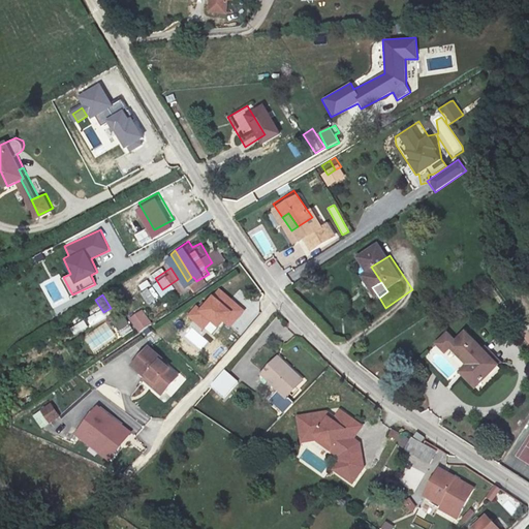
[(144,322),(155,314),(146,302),(134,309),(144,322)]
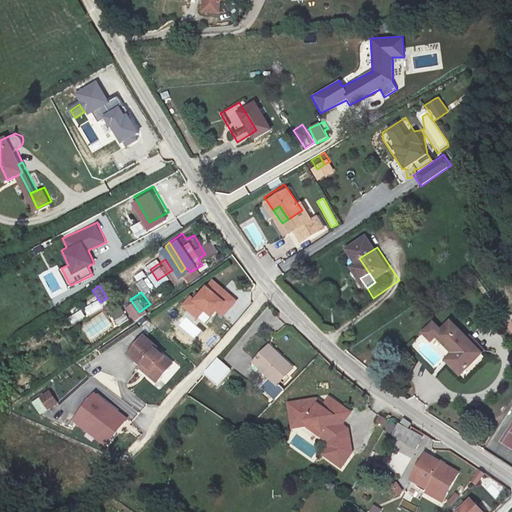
[(116,325),(128,321),(122,307),(110,311),(116,325)]
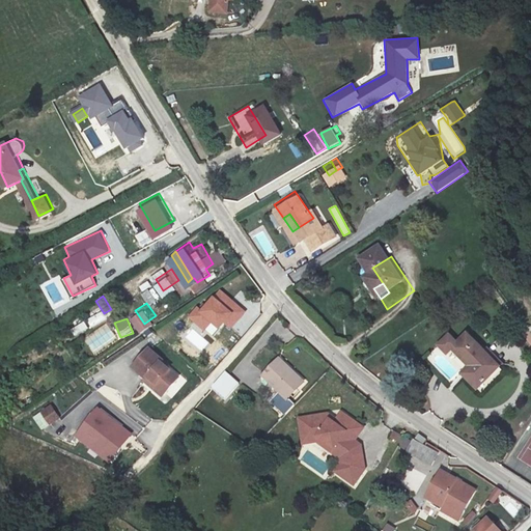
[(502,367),(470,334),(460,343),(452,335),(441,345),(449,354),(453,348),(472,367),(465,374),(479,389),(502,367)]
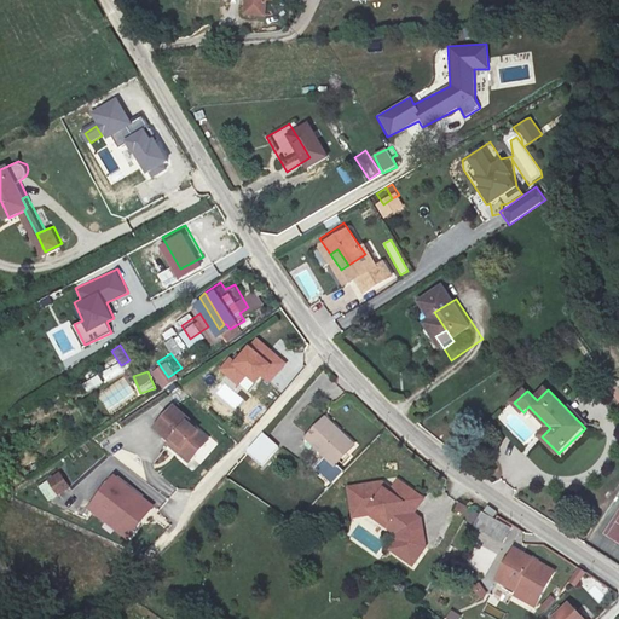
[(172,429),(194,449),(208,432),(187,415),(189,411),(175,400),(157,422),(168,432),(172,429)]
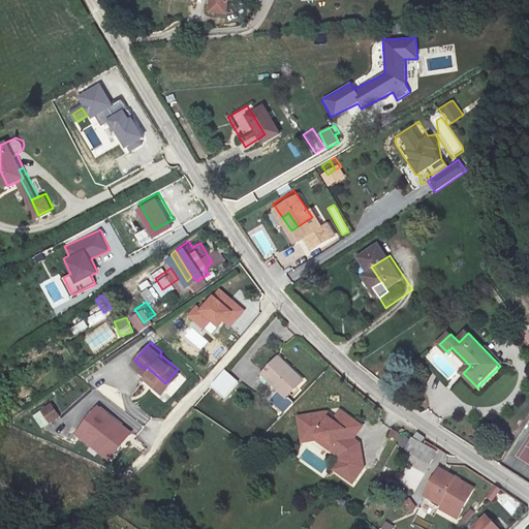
[(287,408),(298,397),(289,391),(304,374),(281,354),(266,371),(280,383),(276,389),(280,392),(275,398),(287,408)]
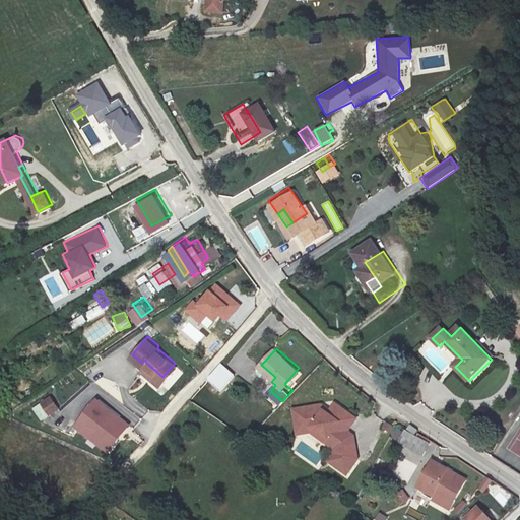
[(229,368),(218,359),(206,373),(217,382),(229,368)]
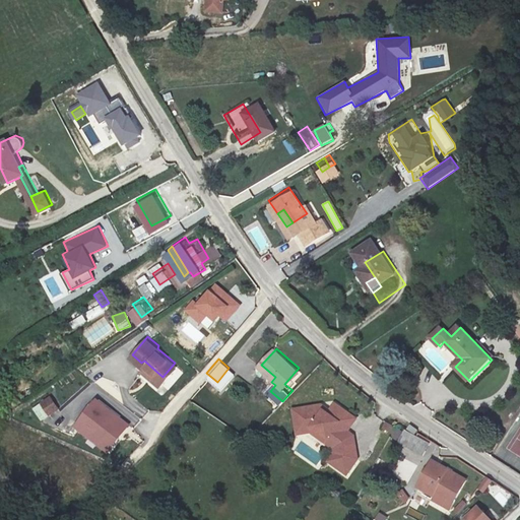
[(144,361),(141,363),(140,366),(159,382),(163,377),(144,361)]
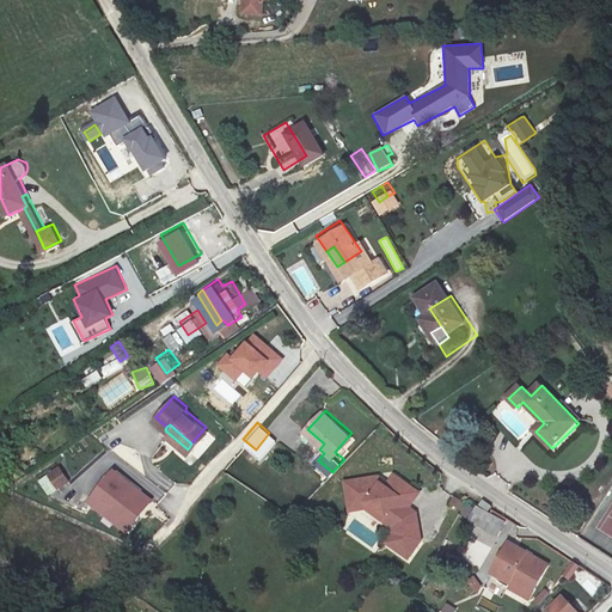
[(63,459),(50,469),(61,482),(74,472),(63,459)]
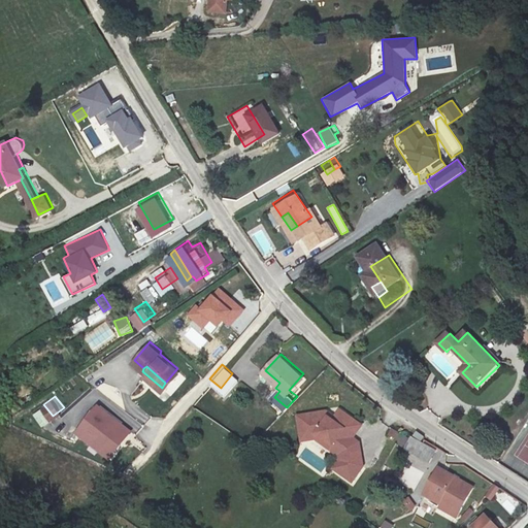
[(110,460),(133,429),(96,402),(73,433),(110,460)]
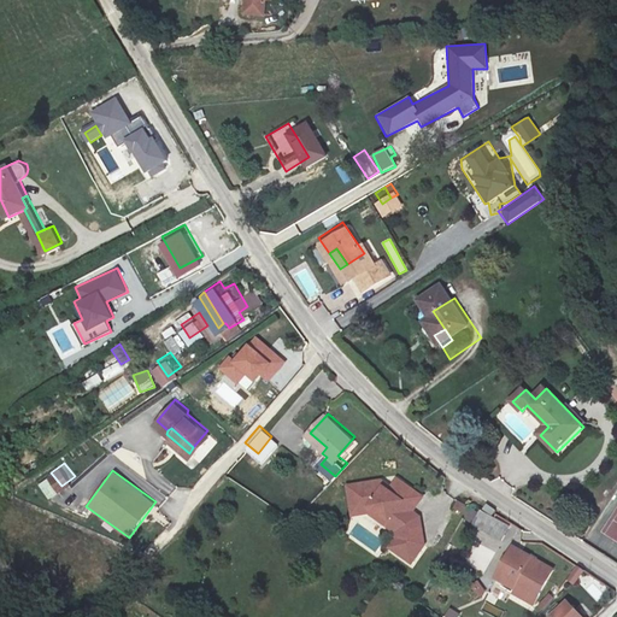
[(380,480),(356,482),(358,506),(372,505),(399,527),(400,539),(411,548),(403,558),(410,564),(424,546),(421,518),(415,512),(425,498),(401,479),(392,489),(380,480)]
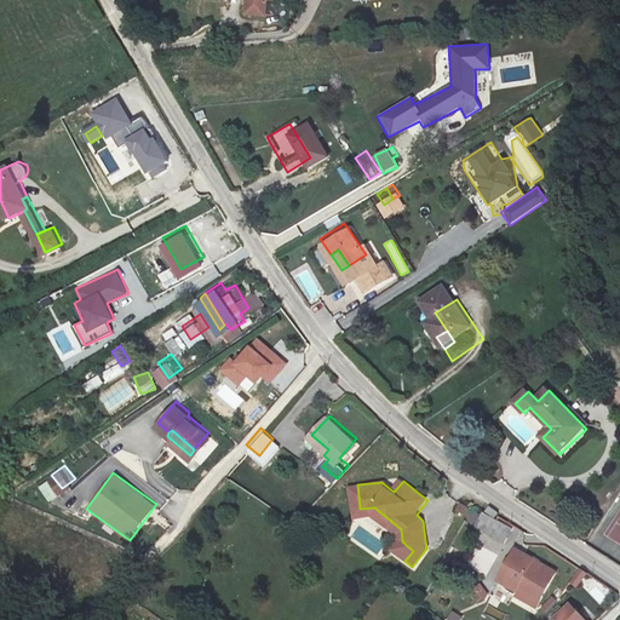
[(360,509),(357,484),(351,484),(354,515),(372,514),(397,534),(397,540),(390,549),(405,561),(413,551),(402,541),(401,529),(374,507),(360,509)]
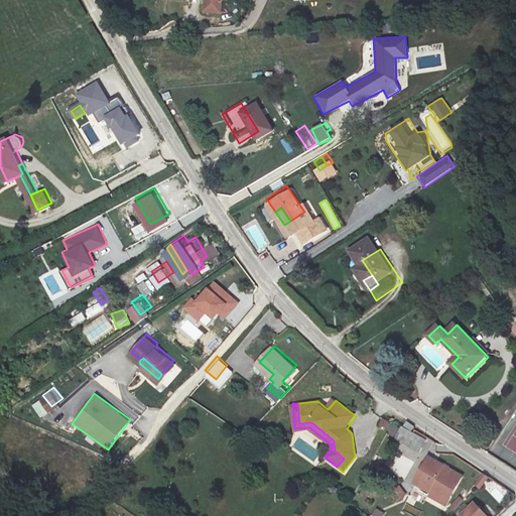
[(379,411),(376,418),(381,420),(385,414),(379,411)]
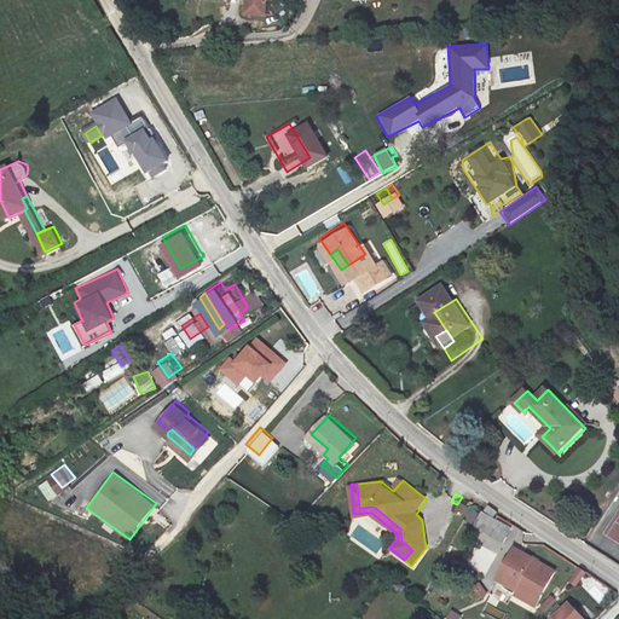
[(462,497),(457,504),(466,509),(469,502),(462,497)]
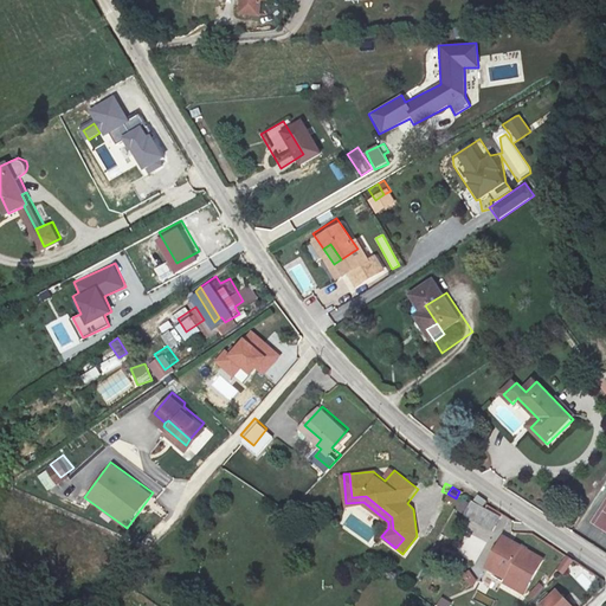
[(489,502),(479,496),(476,501),(485,507),(489,502)]
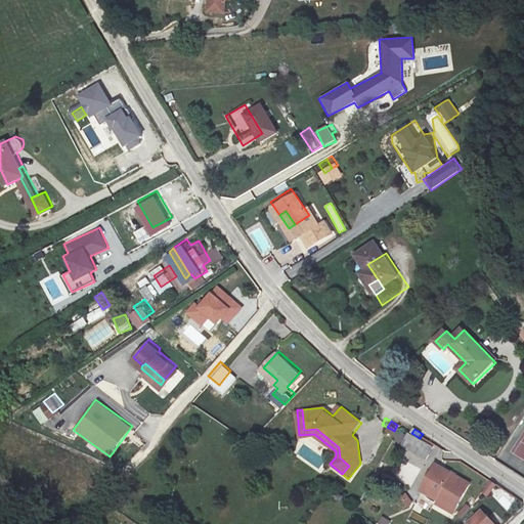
[(410,435),(403,446),(427,460),(434,448),(410,435)]
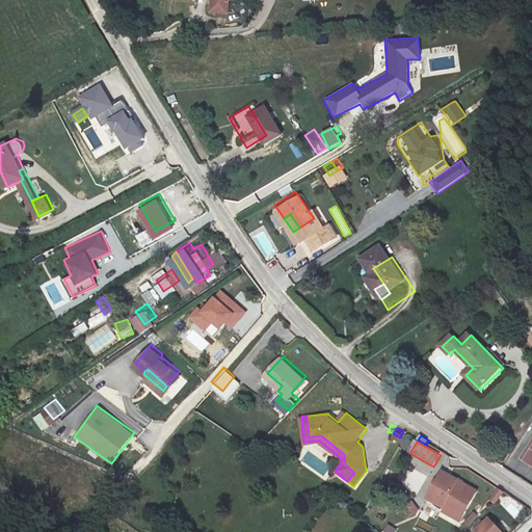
[(440,468),(426,491),(446,503),(463,513),(478,488),(440,468)]
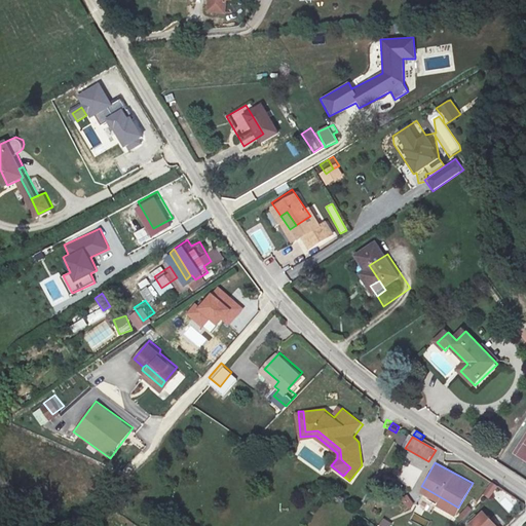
[(492,498),(498,484),(490,481),(484,495),(492,498)]
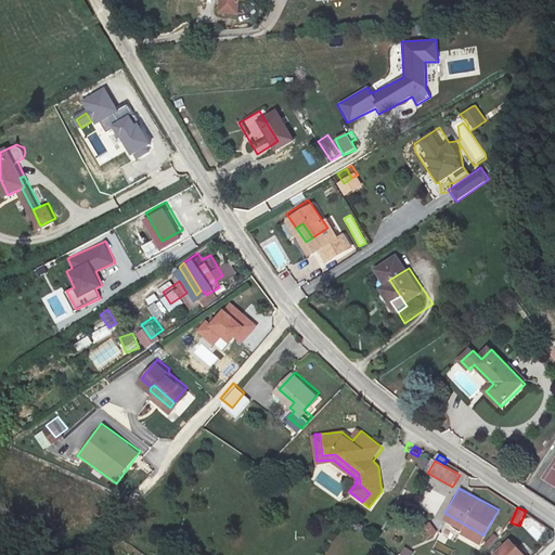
[(431,521),(424,525),(430,537),(438,532),(431,521)]
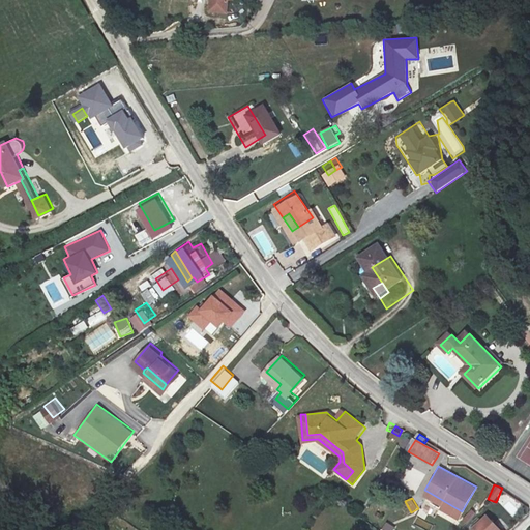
[(462,511),(444,501),(441,506),(459,517),(462,511)]
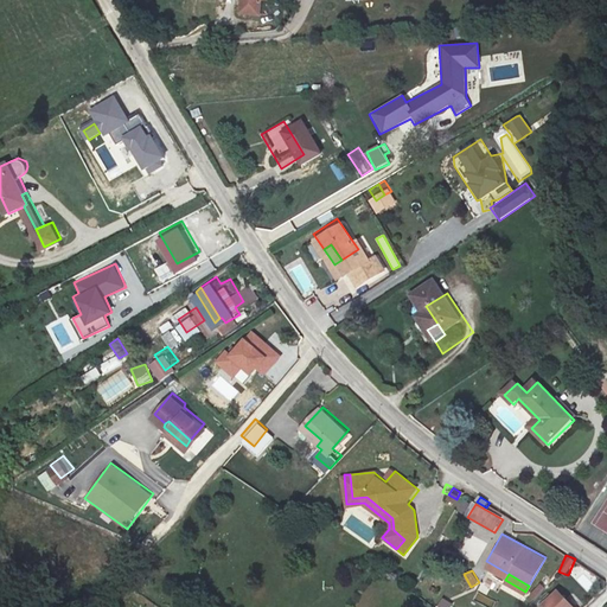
[(529,594),(534,600),(545,589),(540,583),(529,594)]
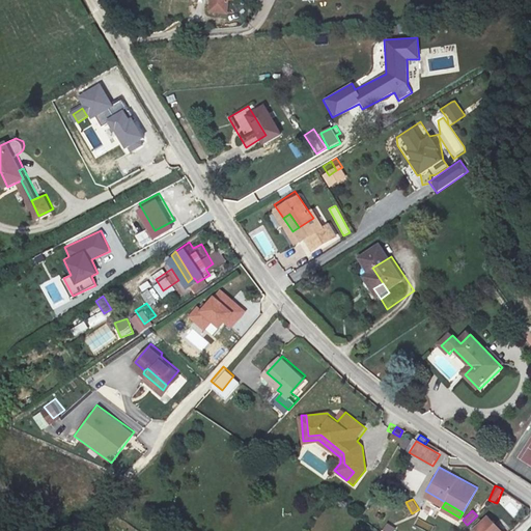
[(506,530),(490,513),(484,519),(477,527),(481,530),(506,530)]
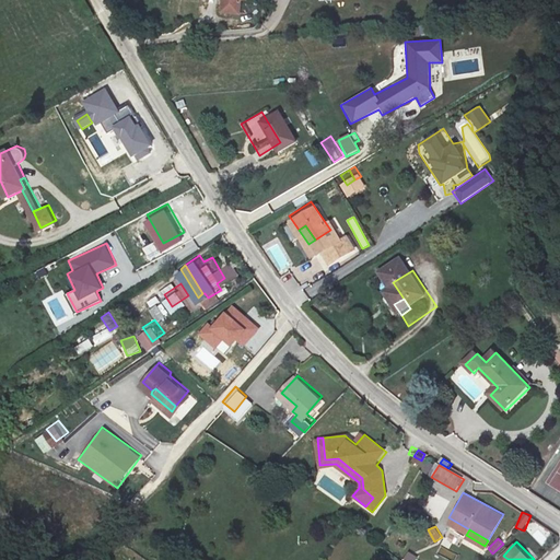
[(445,559),(455,559),(458,555),(441,545),(435,555),(445,559)]
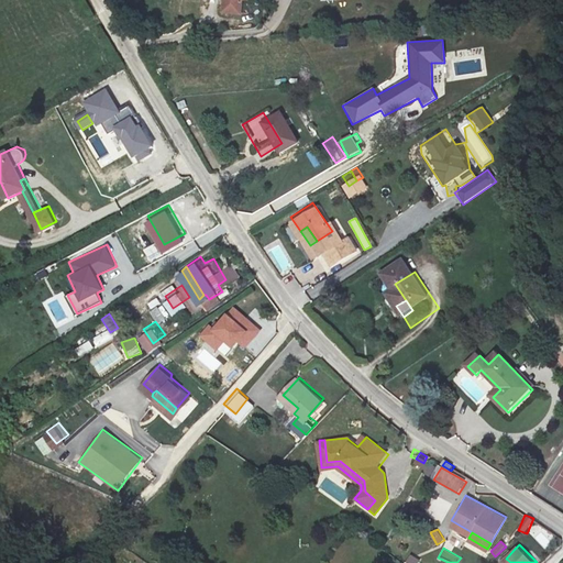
[(503,555),(506,559),(514,550),(511,548),(503,555)]
